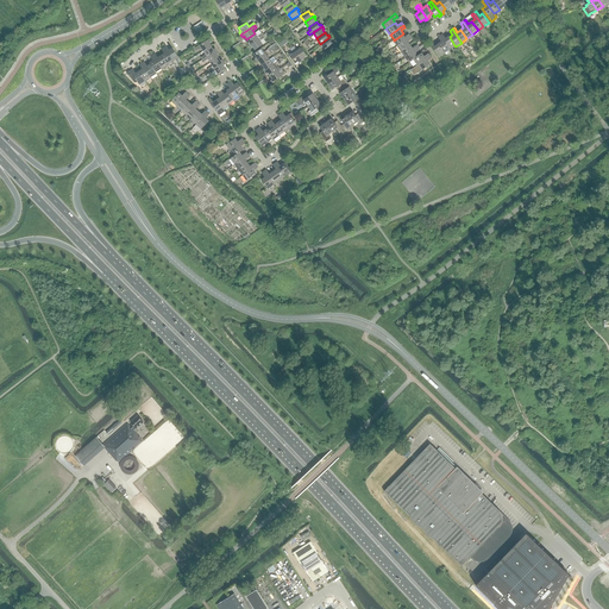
[(248,43),(249,45),(263,36),(261,33),(257,37),(255,33),(246,39),(249,42),(248,43)]
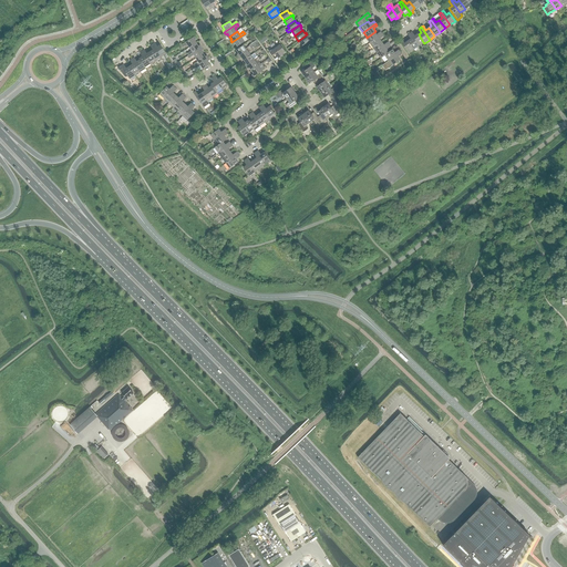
[(366,38),(370,43),(382,34),(380,32),(377,34),(374,32),(367,38),(367,37),(366,38)]
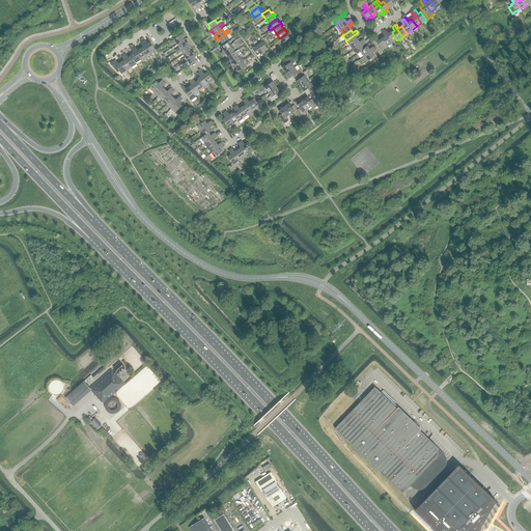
[(386,30),(384,31),(392,43),(396,39),(392,32),(391,31),(388,33),(386,30)]
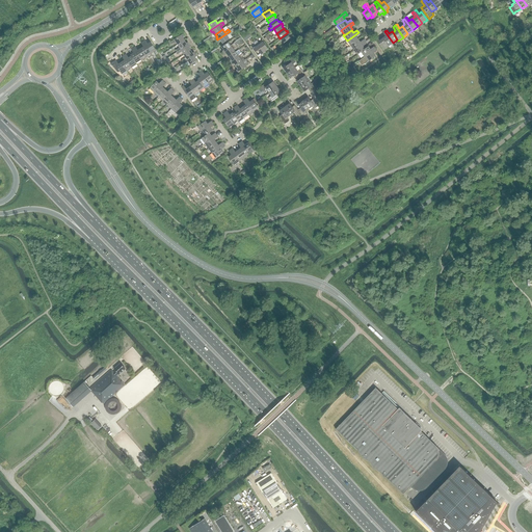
[(230,31),(217,40),(219,42),(220,41),(222,44),(230,40),(227,36),(231,33),(230,31)]
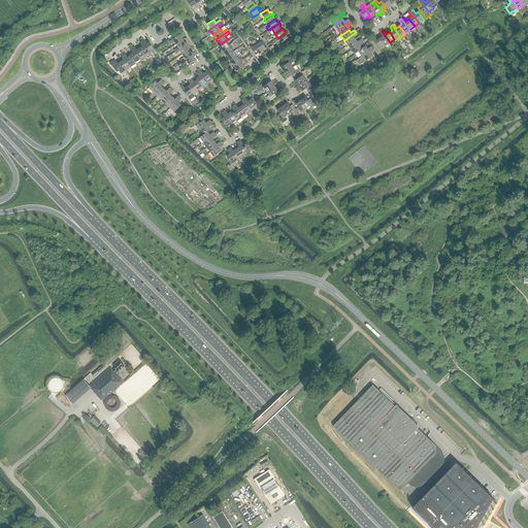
[(382,31),(380,33),(382,36),(380,38),(385,46),(390,42),(382,31)]
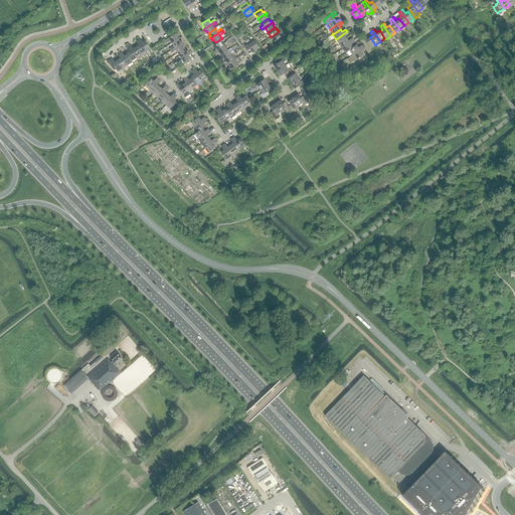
[(279,31),(271,37),(275,41),(281,37),(279,34),(281,33),(279,31)]
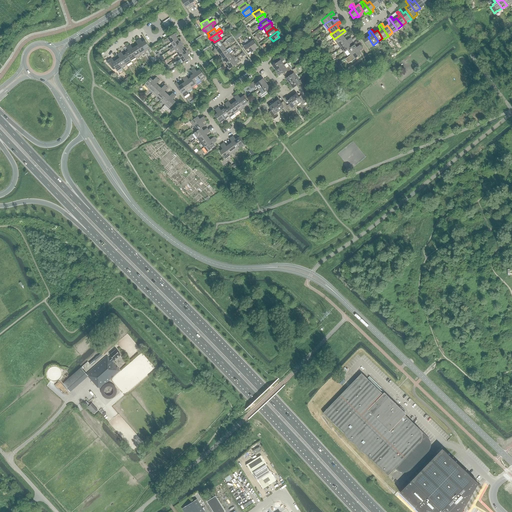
[(337,43),(344,38),(342,35),(346,33),(345,31),(334,39),(337,43)]
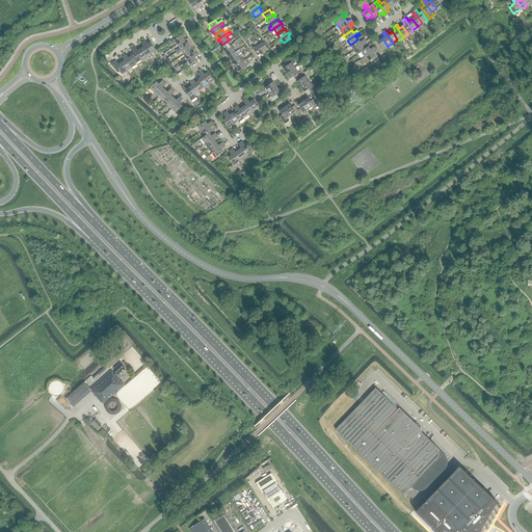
[(176,42),(177,45),(184,41),(183,37),(184,36),(183,34),(169,42),(171,45),(176,42)]
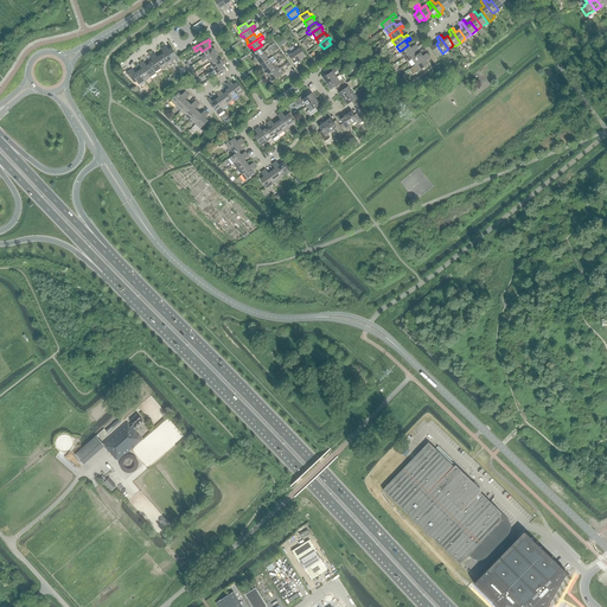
[(442,53),(436,44),(433,46),(429,42),(427,44),(438,57),(442,53)]
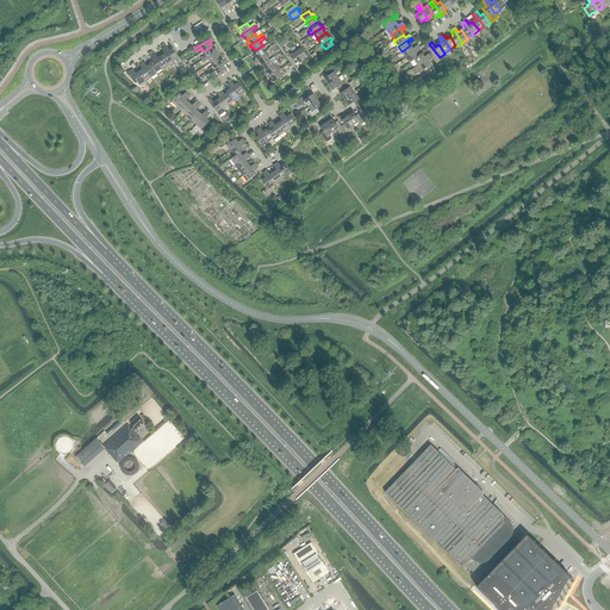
[(405,57),(418,48),(417,45),(412,48),(410,45),(402,51),(405,57)]
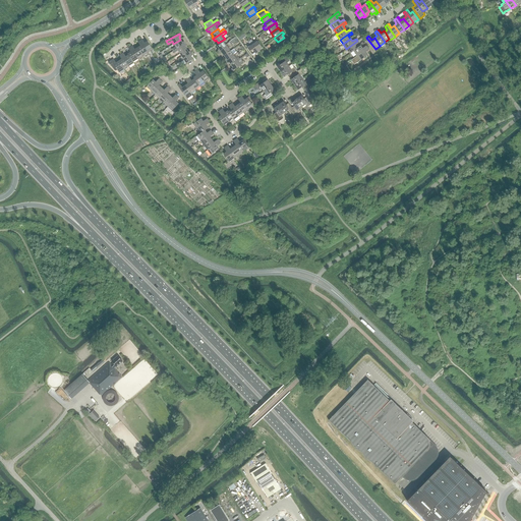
[(139,41),(148,53),(153,49),(148,41),(145,43),(142,40),(139,41)]
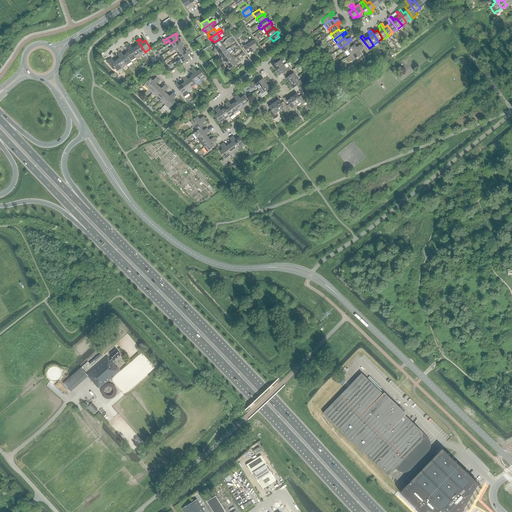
[(182,43),(180,41),(179,41),(177,39),(170,43),(172,46),(169,48),(170,50),(182,43)]
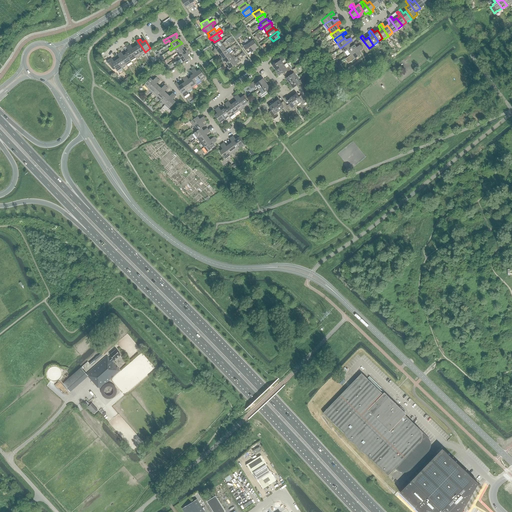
[(245,40),(254,52),(256,50),(255,49),(257,47),(253,40),(250,42),(247,39),(245,40)]
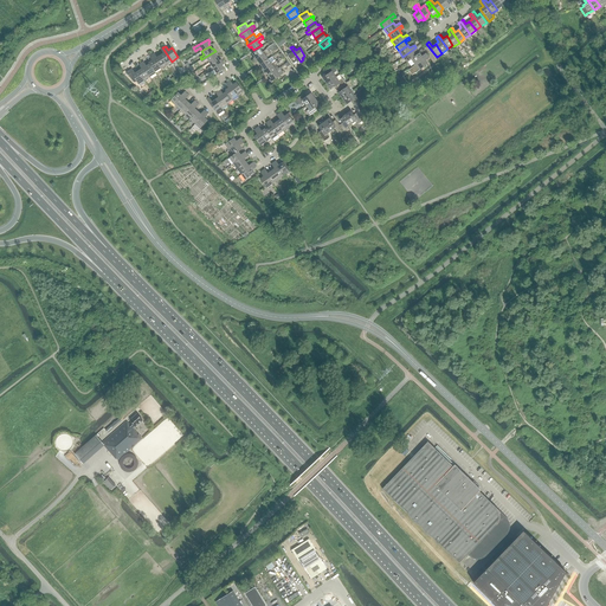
[(163,53),(160,56),(166,65),(172,62),(162,47),(160,49),(163,53)]
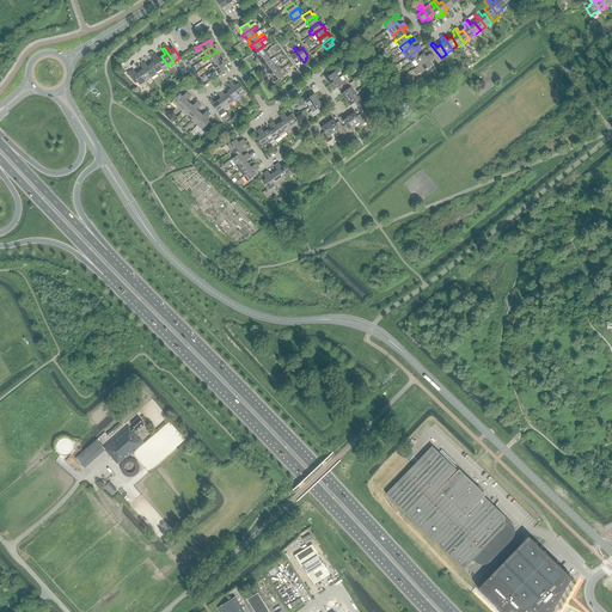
[(291,56),(297,65),(300,62),(301,63),(304,62),(293,48),(291,49),(294,54),(291,56)]
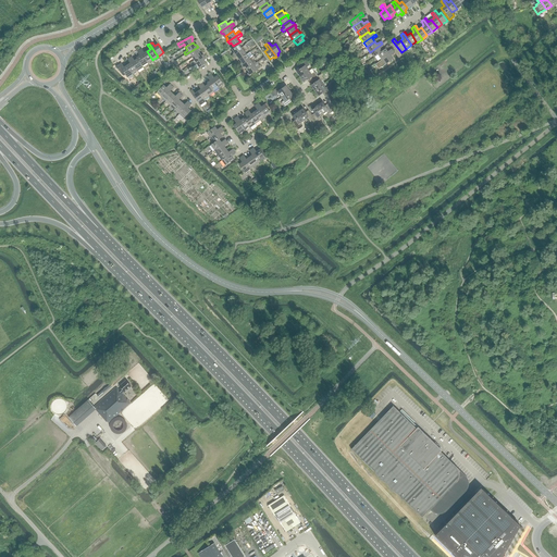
[(382,51),(380,48),(384,46),(382,44),(370,52),(374,58),(374,57),(378,56),(378,54),(382,51)]
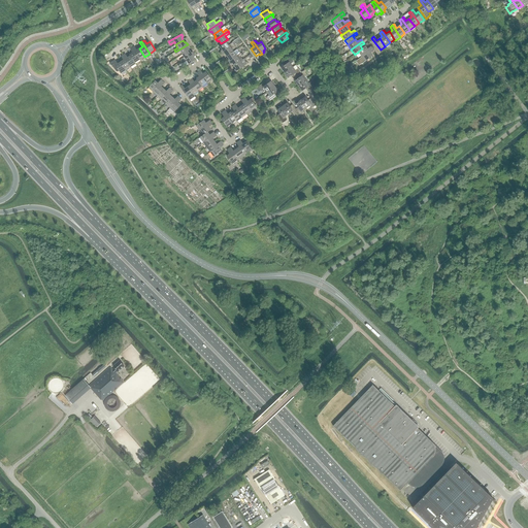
[(222,53),(234,44),(232,42),(229,45),(226,42),(220,46),(222,50),(221,51),(222,53)]
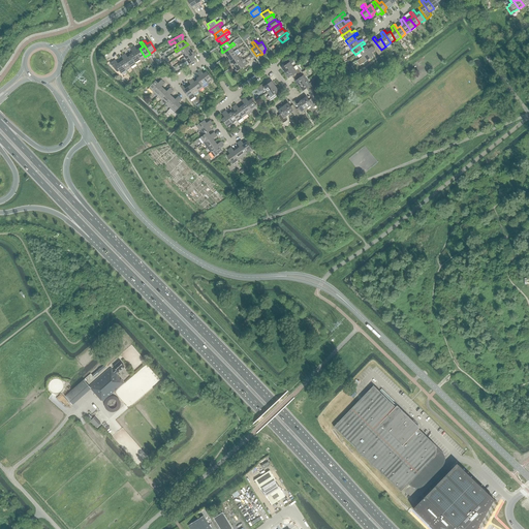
[(181,52),(183,55),(189,50),(188,48),(189,47),(188,44),(176,52),(177,54),(181,52)]
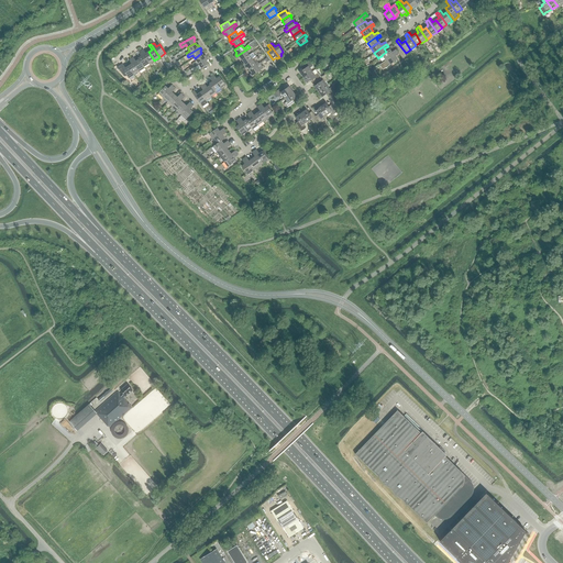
[(240,57),(242,61),(249,55),(246,52),(251,50),(250,47),(236,56),(239,58),(240,57)]
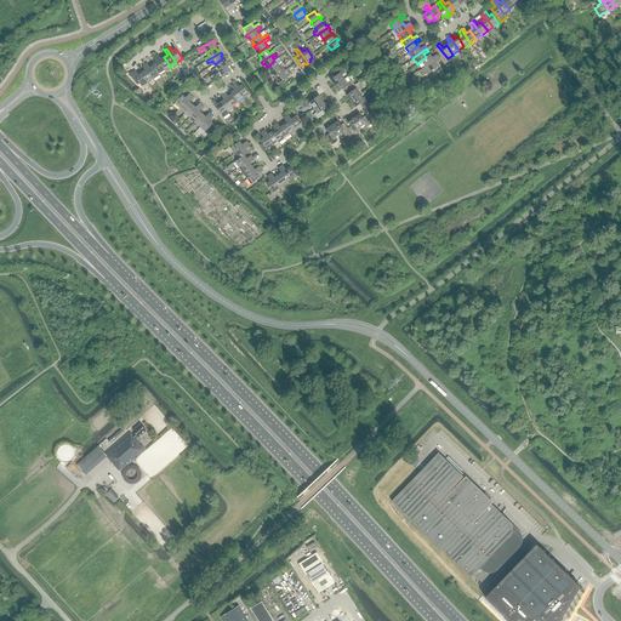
[(164,70),(170,67),(164,57),(160,58),(158,55),(155,56),(164,70)]
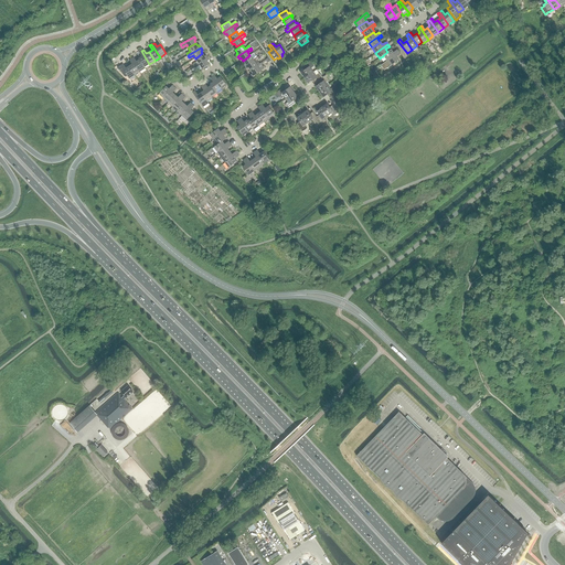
[(385,60),(386,61),(398,52),(397,50),(393,52),(391,50),(387,52),(383,55),(383,56),(380,57),(383,62),(385,60)]
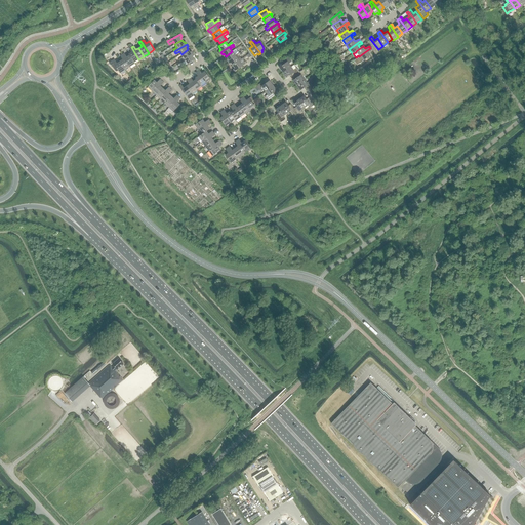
[(128,54),(129,55),(134,63),(138,59),(131,47),(129,48),(131,52),(128,54)]
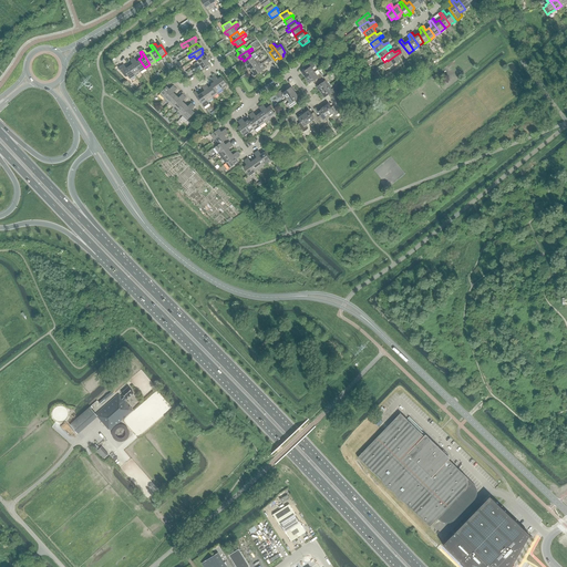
[(391,66),(400,60),(398,57),(402,54),(400,52),(388,61),(391,66)]
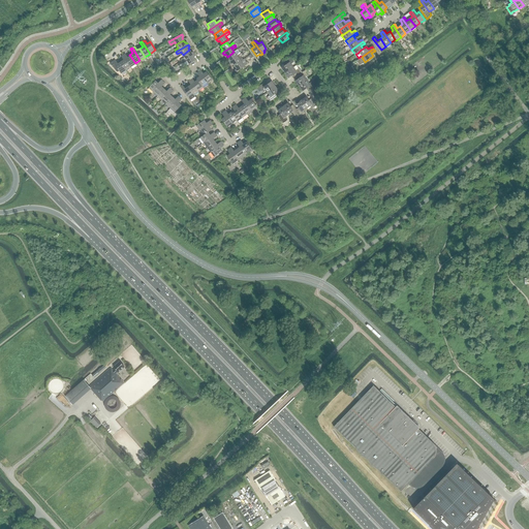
[(194,54),(193,52),(191,53),(189,50),(183,55),(184,58),(181,60),(182,62),(194,54)]
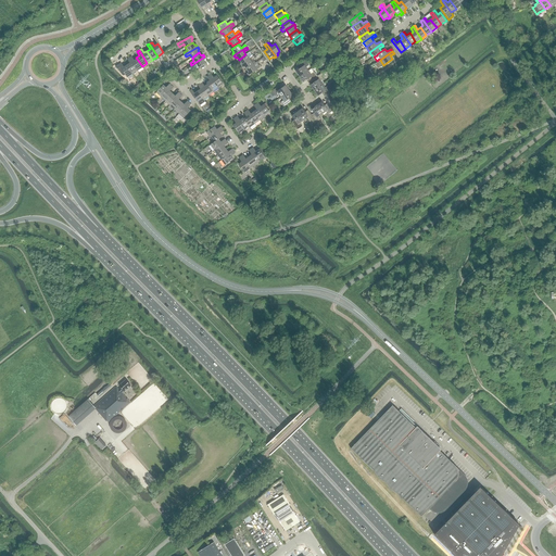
[(241,65),(253,57),(252,54),(248,58),(245,54),(239,60),(241,62),(239,63),(241,65)]
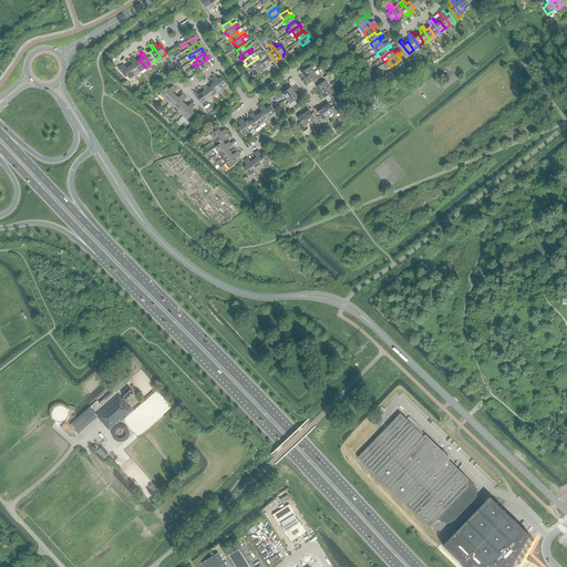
[(145,69),(145,68),(140,60),(136,62),(134,58),(132,59),(140,72),(145,69)]
